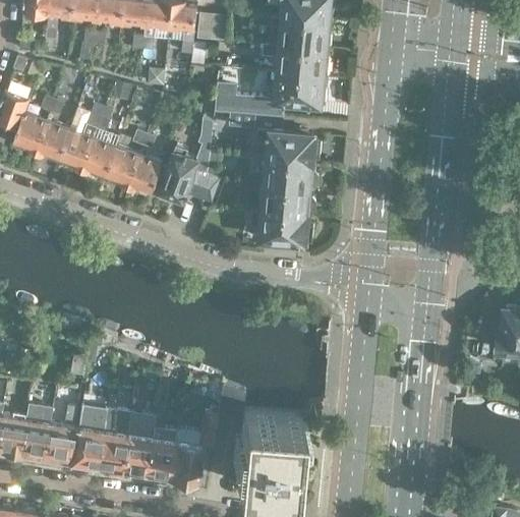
[(25,0),(24,13),(49,16),(50,0),(25,0)]
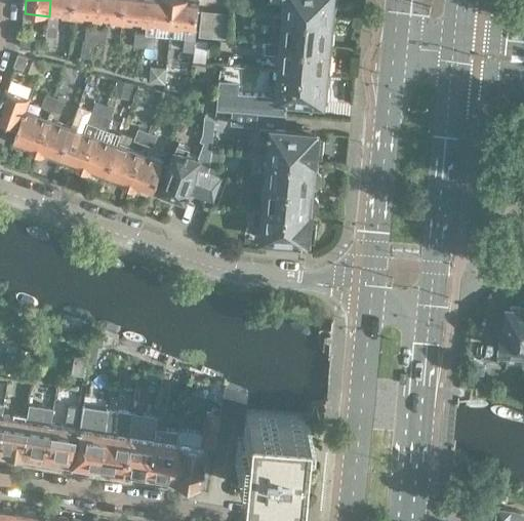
[(75,0),(50,0),(49,16),(74,18),(75,0)]
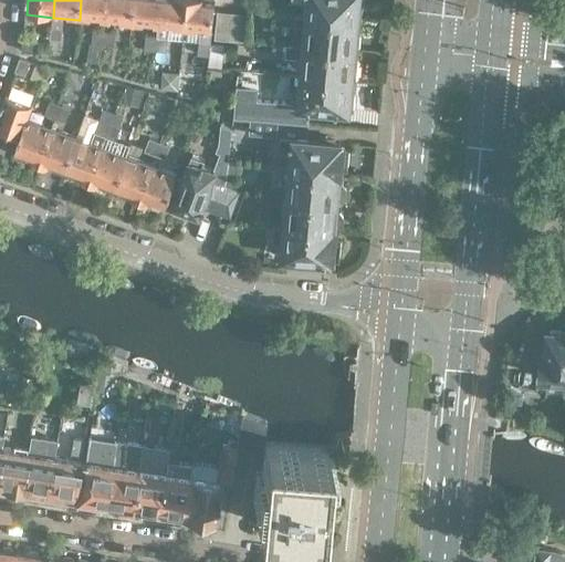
[(107,0),(81,0),(80,20),(105,23),(107,0)]
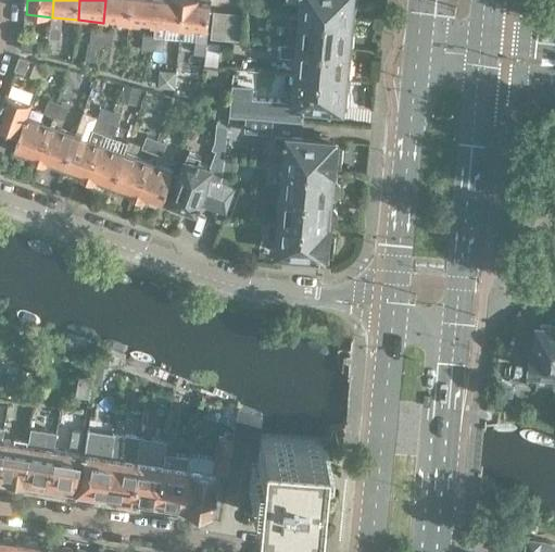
[(105,0),(103,23),(129,25),(131,0),(105,0)]
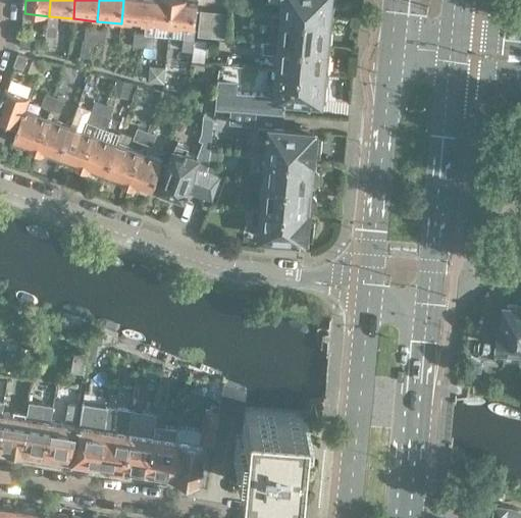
[(123,0),(121,23),(146,27),(148,0),(123,0)]
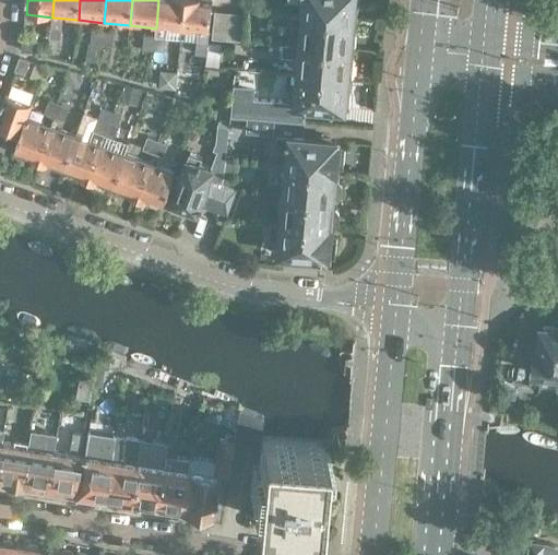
[(158,0),(156,28),(155,39),(153,52),(163,54),(166,30),(181,31),(185,0),(158,0)]
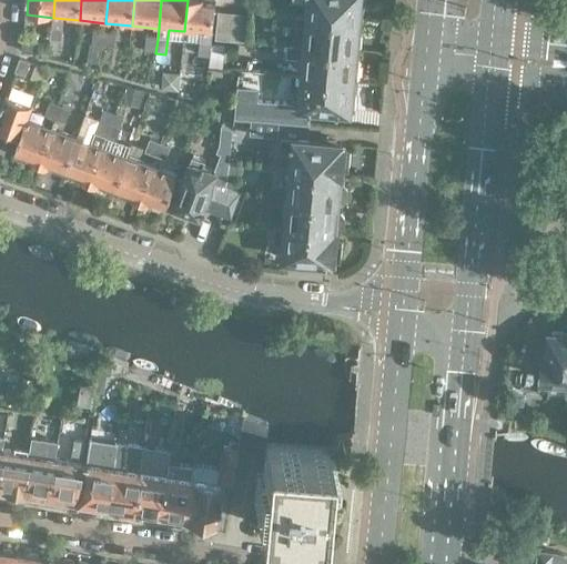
[(208,0),(188,0),(184,31),(212,34),(215,1),(208,0)]
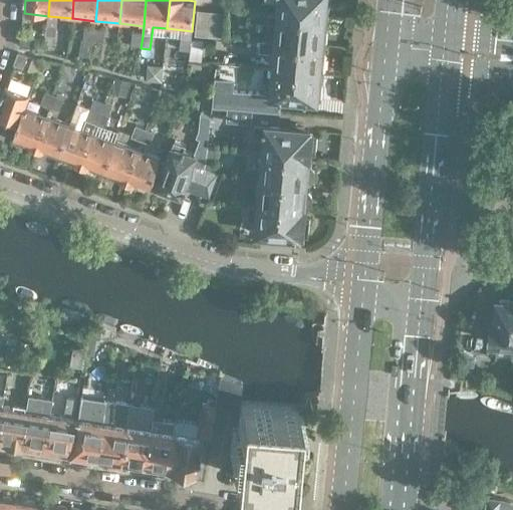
[(281,0),(279,17),(328,21),(330,10),(327,6),(327,3),(325,3),(325,0),(281,0)]
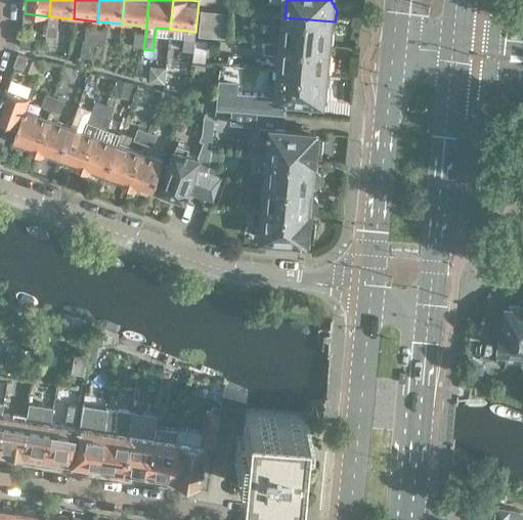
[(201,14),(199,39),(214,41),(215,15),(201,14)]
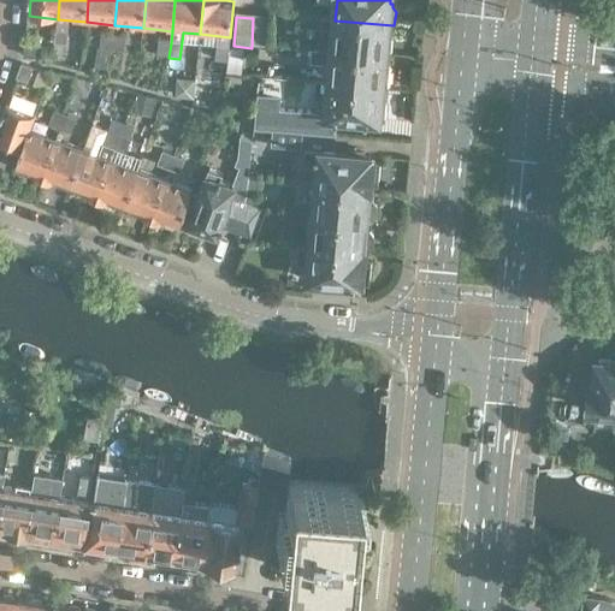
[(253,18),(252,48),(266,49),(270,19),(253,18)]
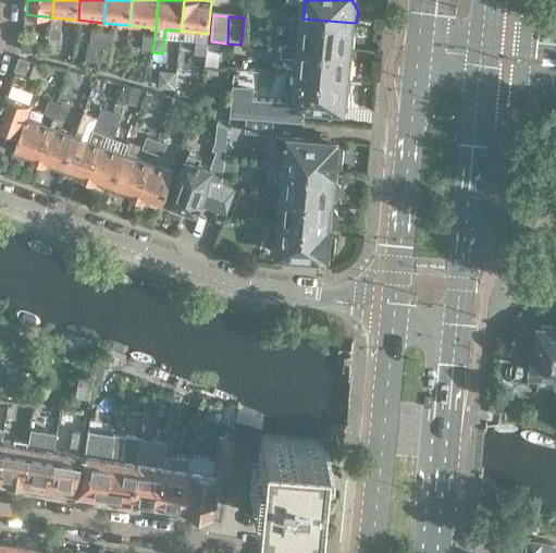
[(289,46),(300,47),(354,52),(356,23),(303,19),(293,17),(289,46)]
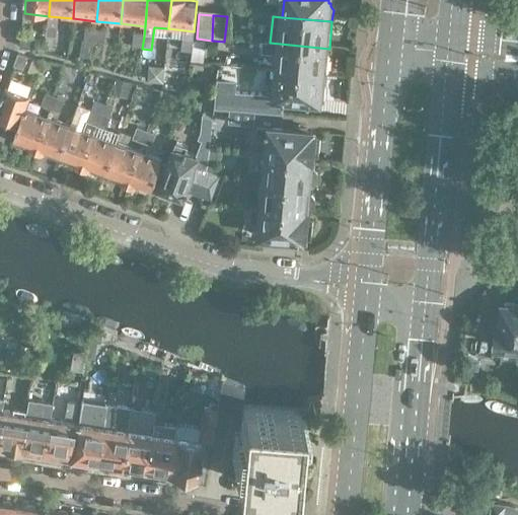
[(46,26),(45,39),(55,40),(56,27),(46,26)]
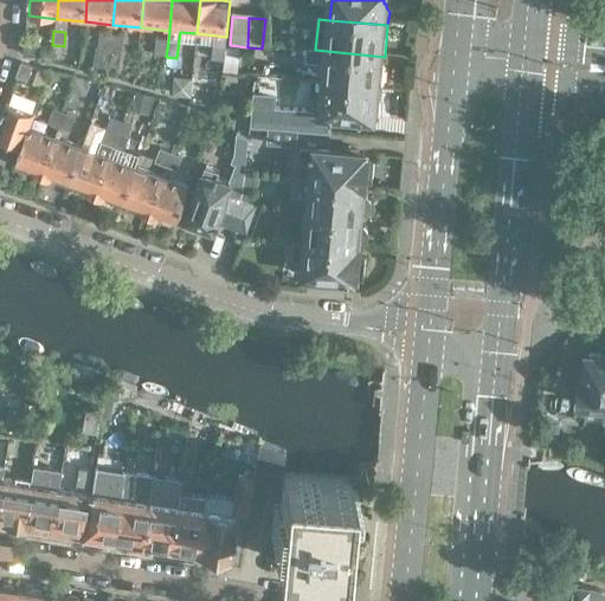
[(111,37),(98,36),(96,50),(110,51),(111,37)]
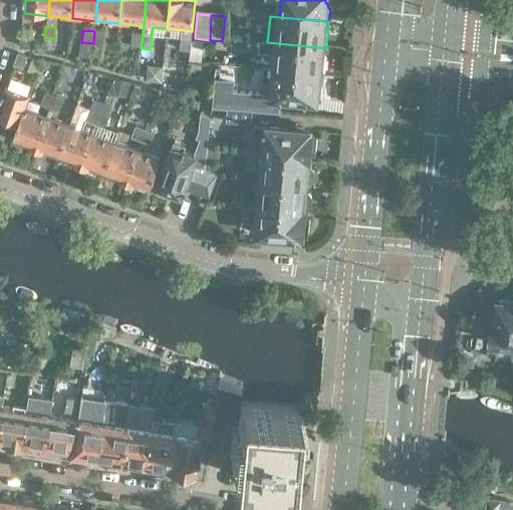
[(94,31),(93,43),(102,44),(103,32),(94,31)]
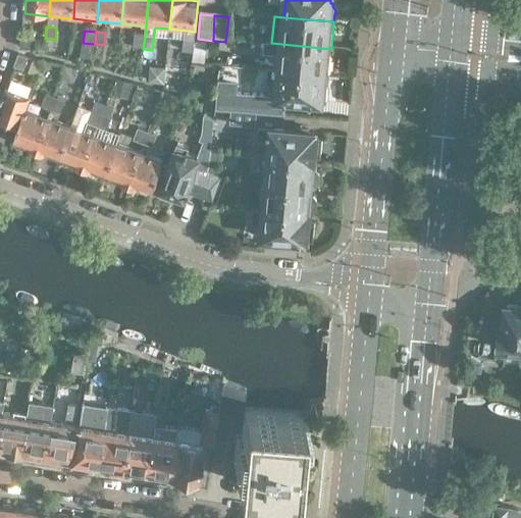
[(132,48),(143,49),(145,37),(134,36),(132,48)]
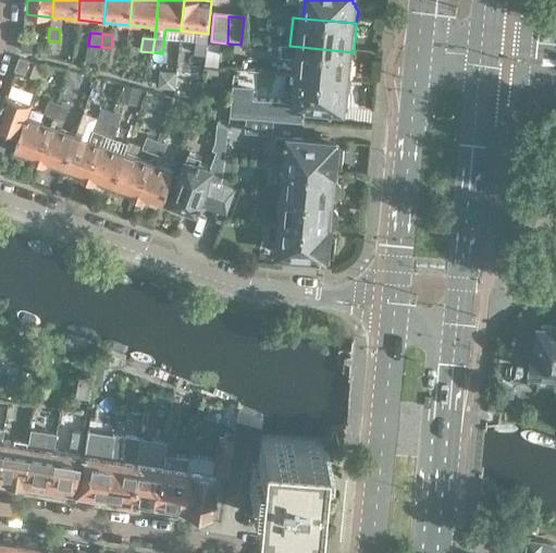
[(22,40),(21,53),(31,54),(32,41),(22,40)]
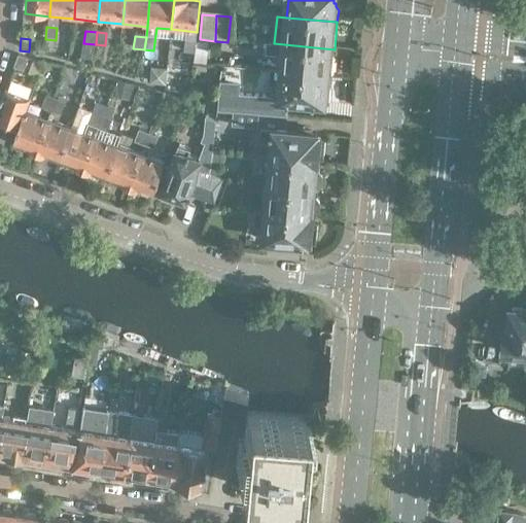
[(205,63),(209,42),(197,40),(194,61),(205,63)]
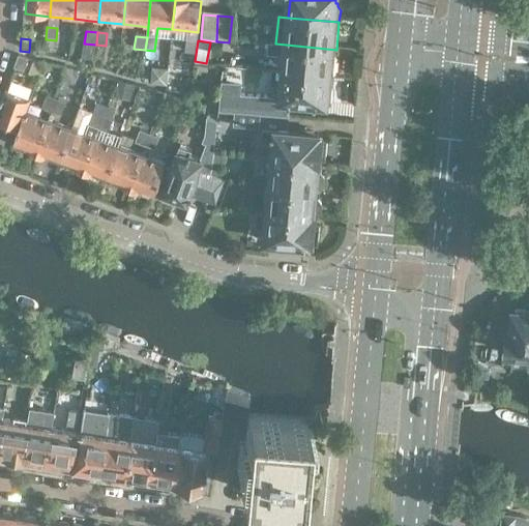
[(185,41),(183,54),(195,56),(197,44),(196,44),(196,42),(185,41)]
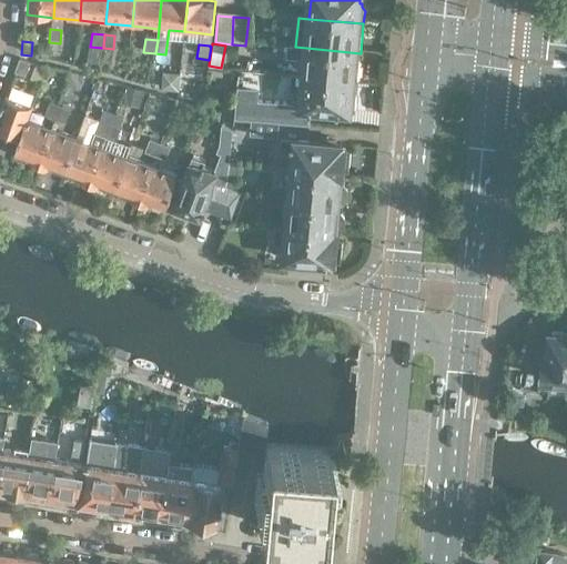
[(306,48),(303,79),(357,83),(361,53),(306,48)]
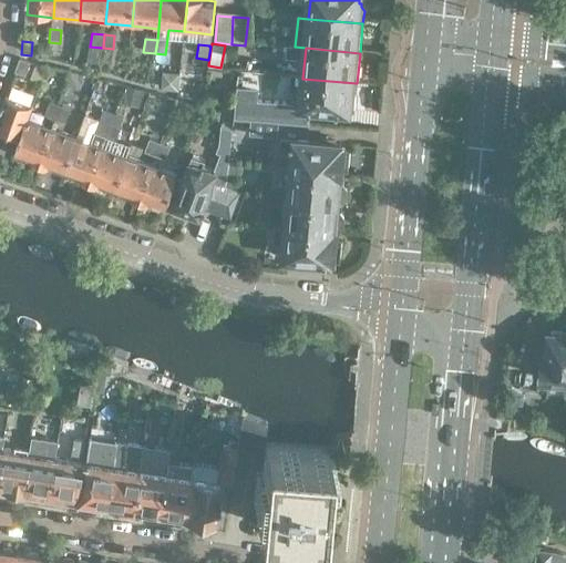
[(19,62),(14,73),(24,77),(29,65),(19,62)]
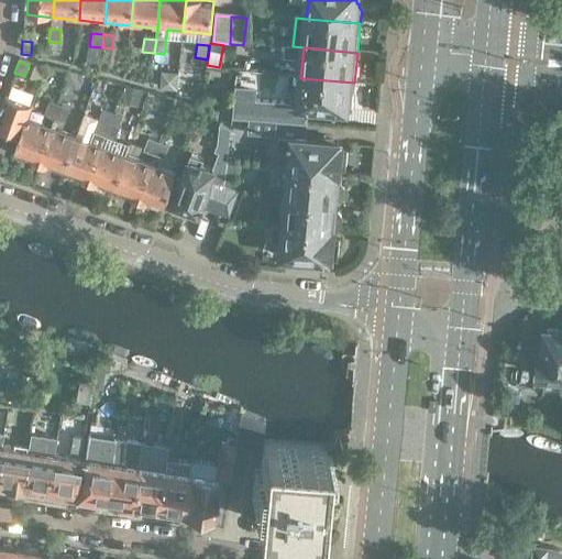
[(161,73),(161,88),(178,89),(179,73),(161,73)]
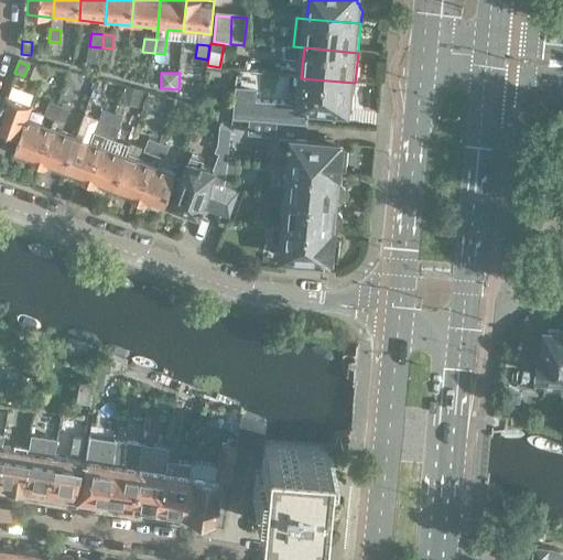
[(236,90),(234,118),(305,124),(305,112),(321,114),(322,111),(347,114),(347,111),(348,111),(349,110),(353,107),(355,83),(301,78),(293,77),(288,82),(287,93),(300,94),(299,107),(252,104),(253,92),(236,90)]
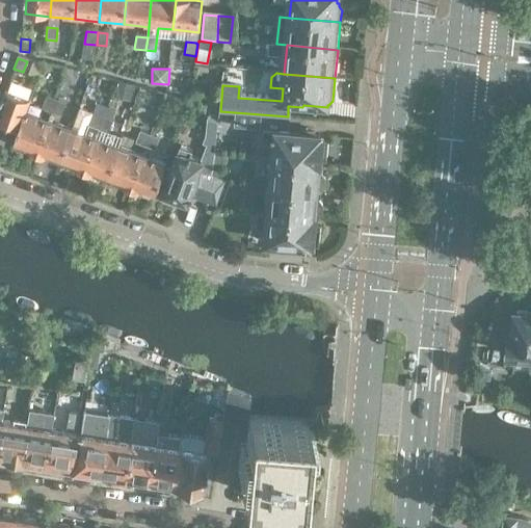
[(133,86),(117,82),(113,98),(130,102),(133,86)]
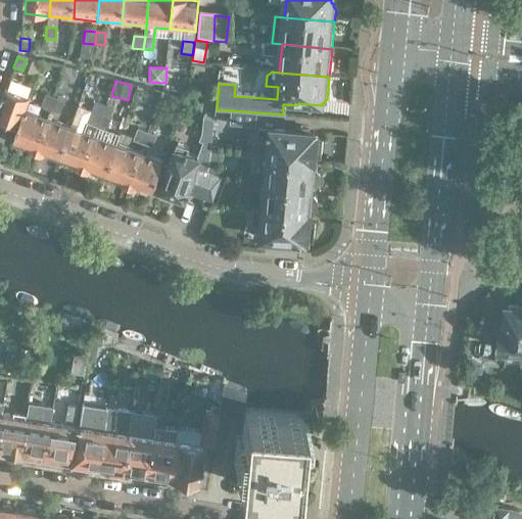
[(30,100),(6,91),(0,108),(0,121),(17,129),(26,113),(30,100)]
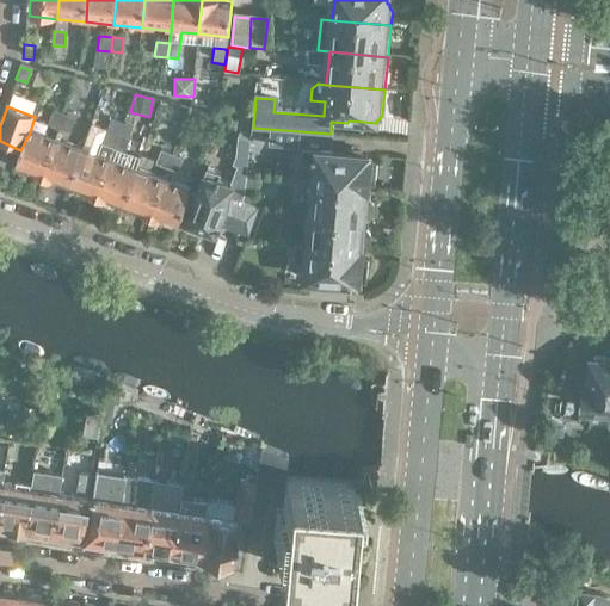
[(47,127),(59,131),(65,117),(51,112),(47,127)]
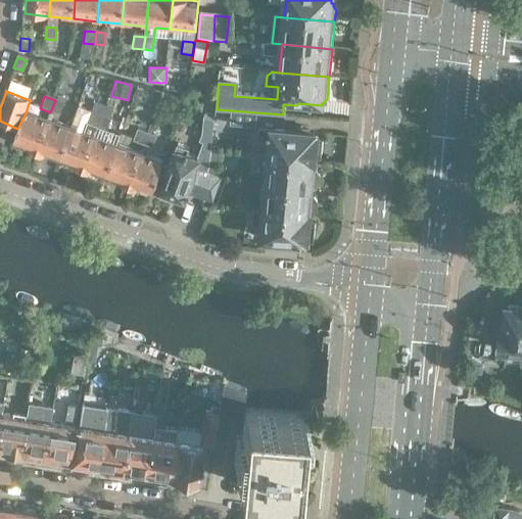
[(55,100),(50,112),(59,115),(63,103),(55,100)]
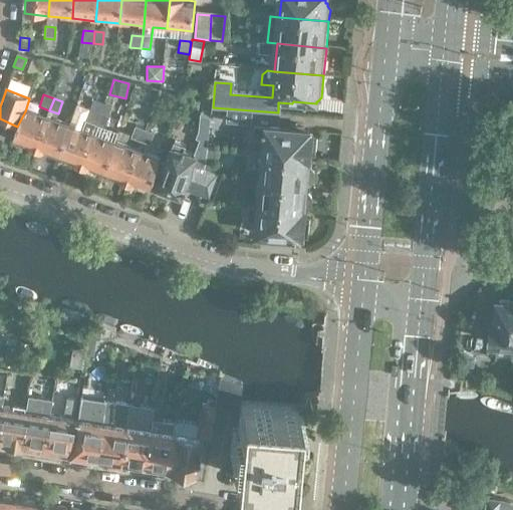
[(69,128),(58,158),(80,166),(91,136),(95,126),(102,106),(92,102),(88,111),(77,106),(69,128)]
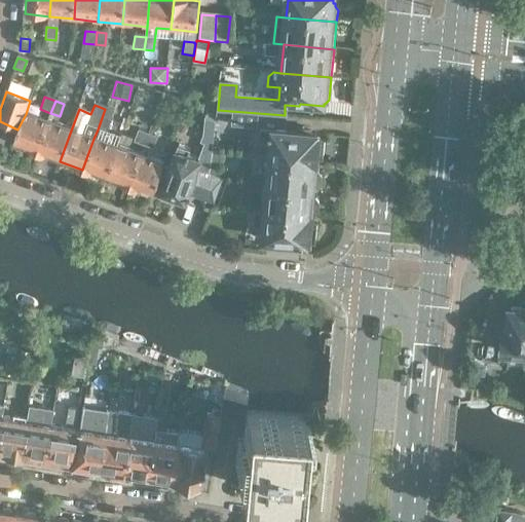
[(114,113),(105,109),(98,129),(106,134),(114,113)]
